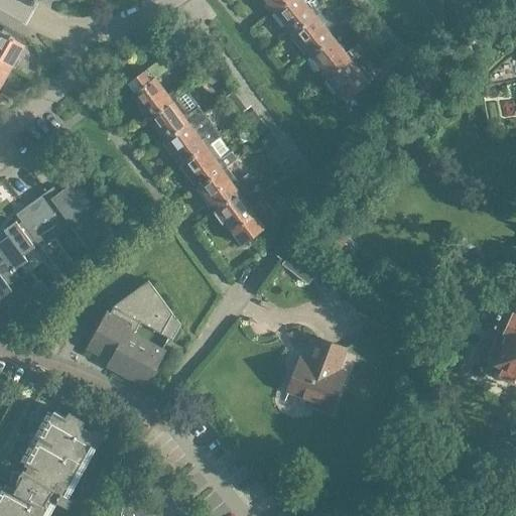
[(266,0),(276,12),(290,0),(266,0)]
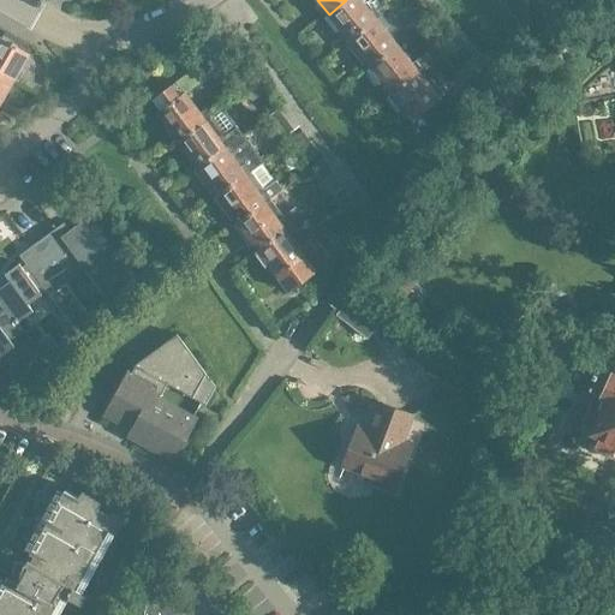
[(346,0),(329,15),(350,40),(393,6),(388,1),(384,4),(381,0),(346,0)]
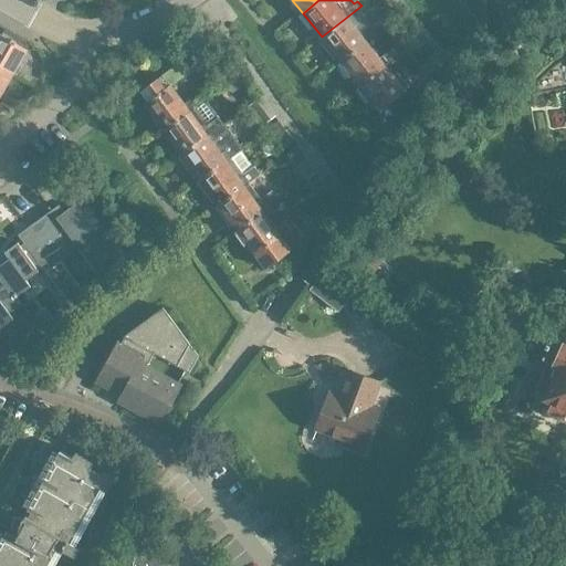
[(341,61),(342,62),(379,30),(376,25),(373,28),(358,11),(363,8),(362,6),(322,37),(341,61)]
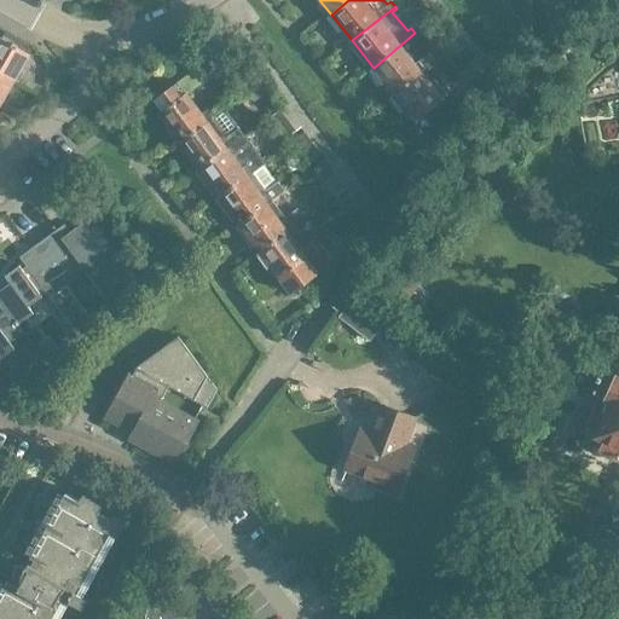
[(388,93),(389,96),(422,71),(437,59),(435,58),(431,52),(416,63),(404,47),(418,36),(415,33),(374,68),(371,70),(377,79),(381,84),(385,81),(392,91),(388,93)]
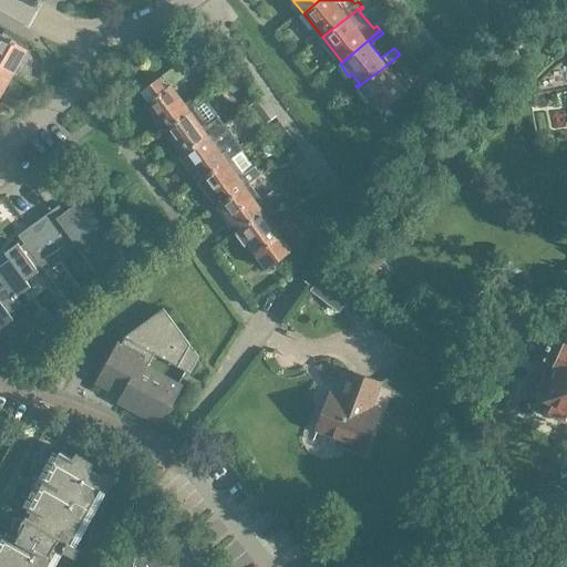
[(0,66),(8,72),(13,75),(28,49),(0,31),(0,66)]
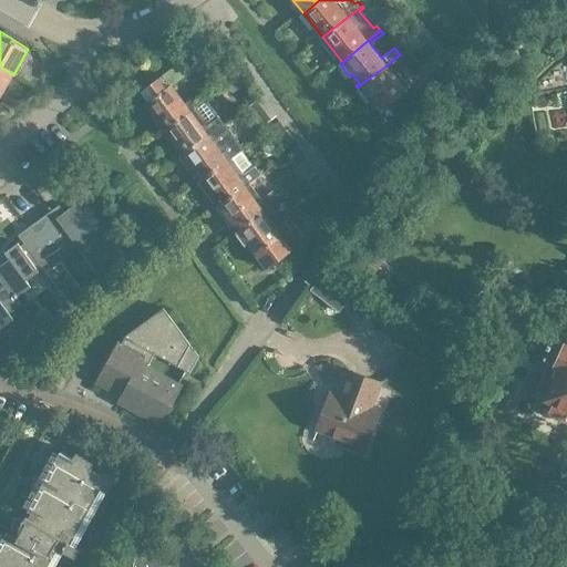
[(146,105),(165,131),(189,112),(172,88),(171,86),(192,71),(184,61),(142,92),(148,102),(146,105)]
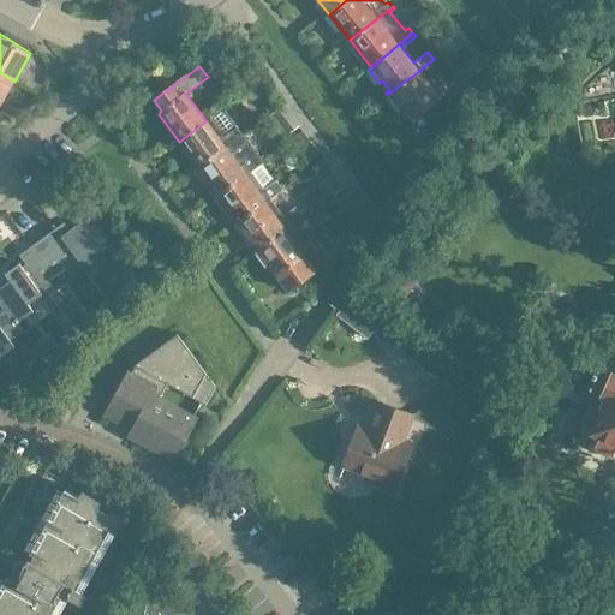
[(419,71),(387,95),(399,109),(404,106),(412,118),(418,114),(427,125),(447,108),(439,97),(443,93),(433,79),(429,82),(425,78),(419,71)]
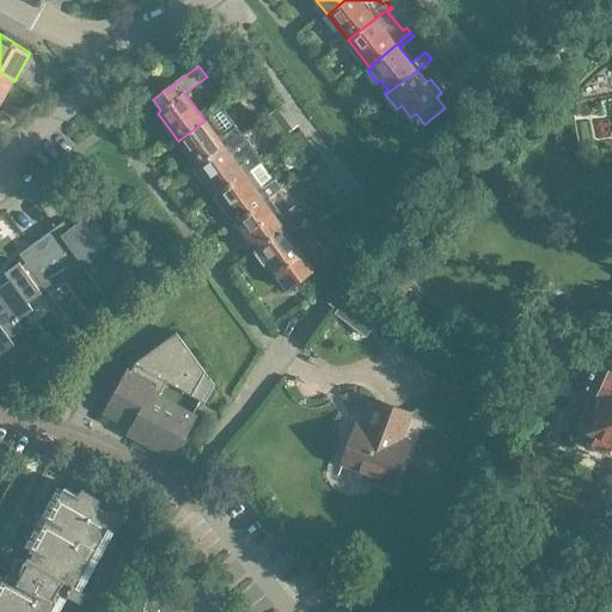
[(0,72),(0,104),(14,81),(8,78),(0,72)]
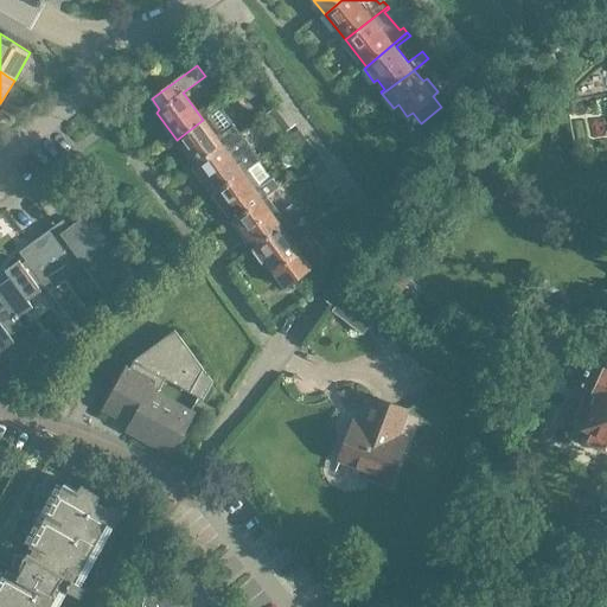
[(189,158),(197,167),(243,132),(237,125),(223,135),(209,115),(203,120),(177,140),(173,144),(185,160),(189,158)]
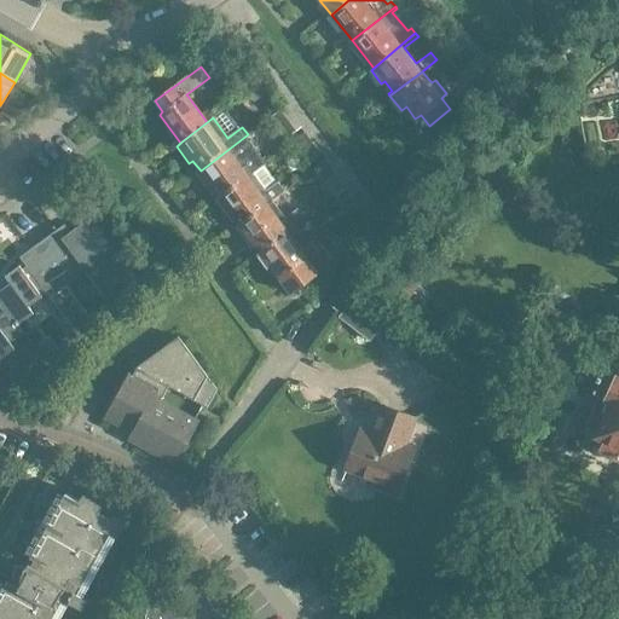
[(213,187),(224,202),(270,168),(267,165),(270,162),(249,134),(248,136),(248,134),(201,171),(196,173),(198,175),(208,190),(213,187)]
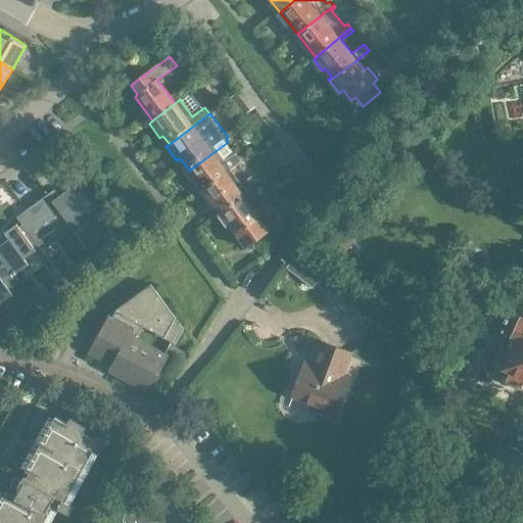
[(199,192),(204,198),(237,174),(233,170),(244,161),(238,153),(237,154),(228,142),(189,171),(202,190),(199,192)]
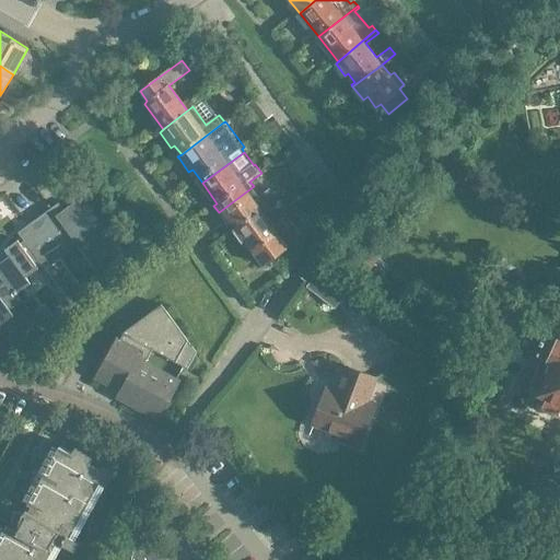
[(232,231),(237,240),(276,211),(270,203),(280,197),(273,189),(261,197),(254,186),(219,212),(225,222),(229,219),(235,229),(232,231)]
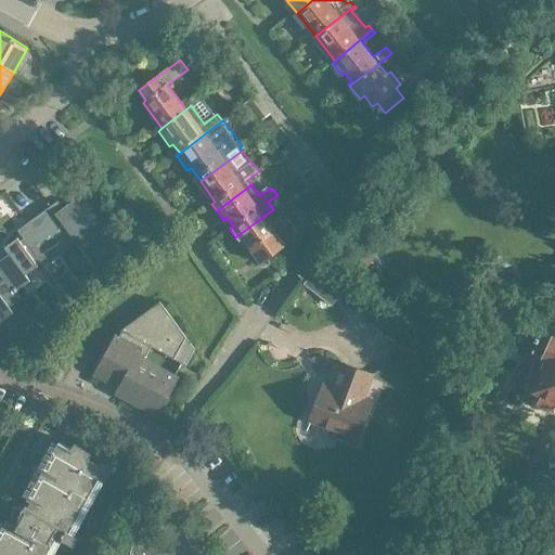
[(126,256),(81,195),(55,215),(49,206),(17,230),(24,237),(40,261),(67,298),(82,287),(60,256),(76,244),(100,275),(126,256)]
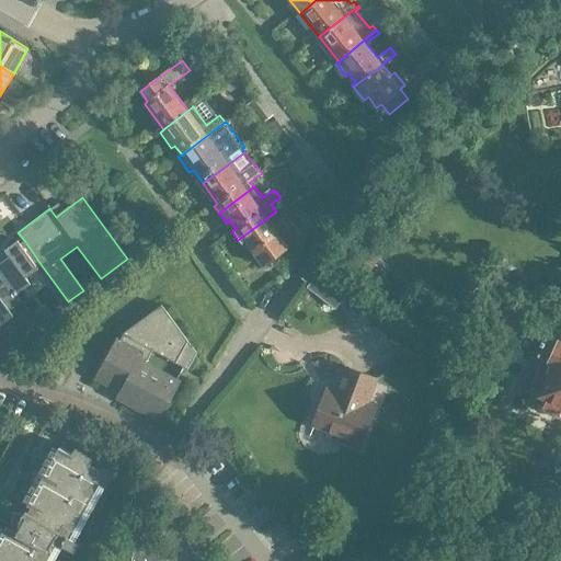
[(284,221),(276,212),(238,240),(243,247),(248,244),(252,252),(254,251),(263,264),(276,253),(295,240),(288,230),(292,228),(285,220),(284,221)]
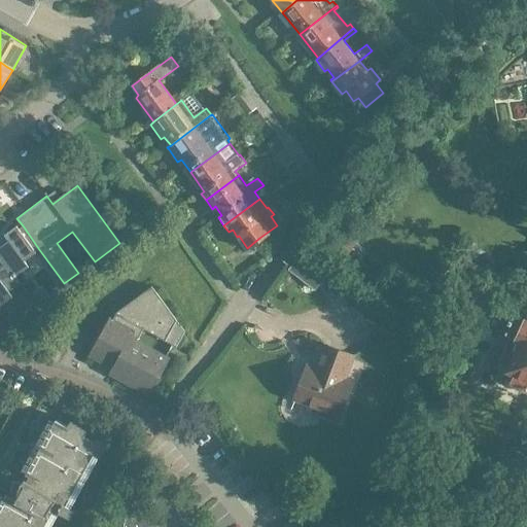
[(28,267),(24,260),(35,252),(34,251),(38,248),(23,225),(19,229),(15,225),(4,234),(9,240),(0,246),(0,255),(15,276),(28,267)]
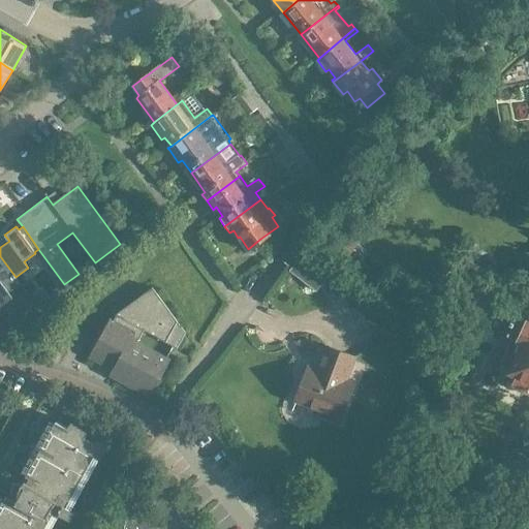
[(316,288),(325,276),(299,255),(290,268),(316,288)]
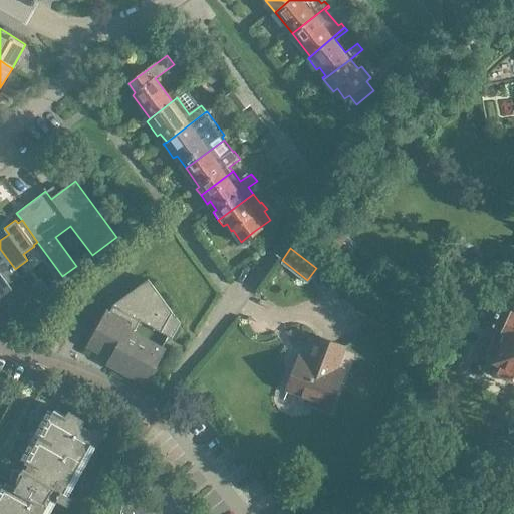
[(0,297),(12,289),(8,283),(19,275),(15,269),(0,249),(0,297)]
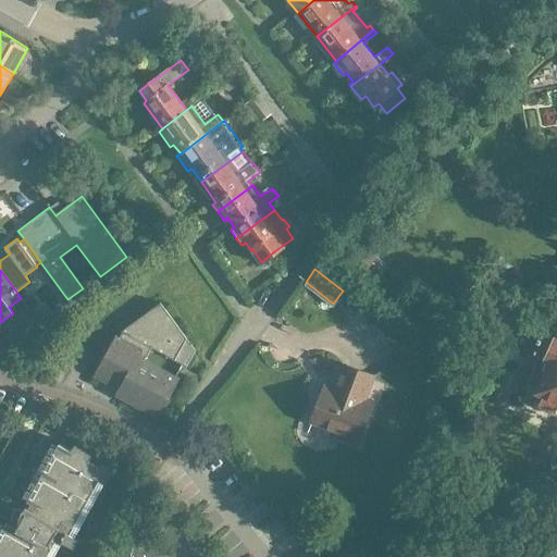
[(116,333),(94,375),(119,388),(115,394),(158,417),(180,374),(178,374),(178,375),(176,374),(183,361),(186,363),(195,347),(159,302),(122,330),(118,335),(116,334),(118,334),(116,333)]
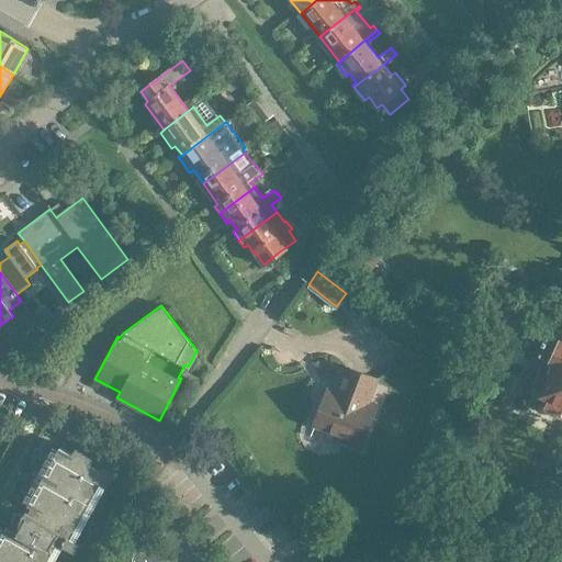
[(34,319),(41,328),(48,338),(54,327),(43,313),(34,319)]
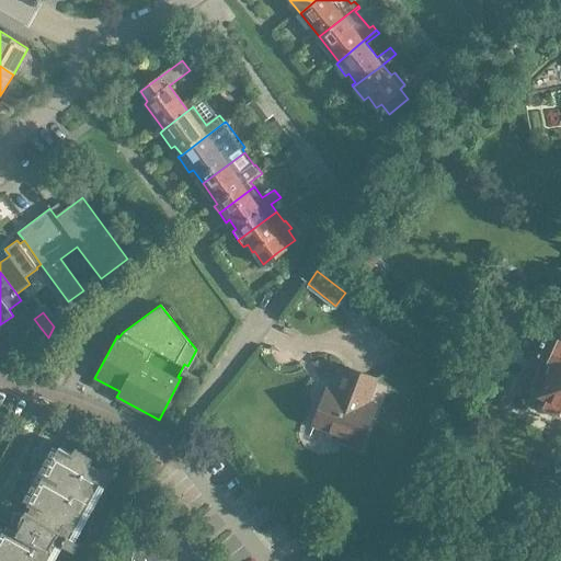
[(41,328),(29,351),(38,356),(48,338),(41,328)]
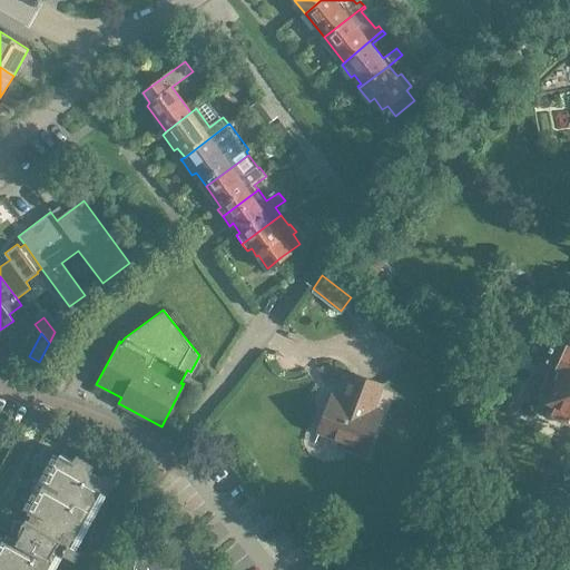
[(533,354),(559,365),(554,377),(558,379),(549,400),(553,402),(549,413),(569,422),(569,346),(568,346),(567,347),(541,336),(533,354)]
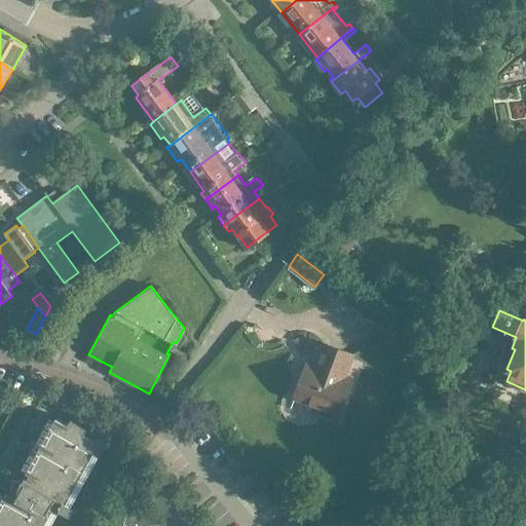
[(321,412),(337,418),(351,380),(344,377),(353,353),(324,342),(314,366),(307,363),(294,397),(322,407),(321,412)]
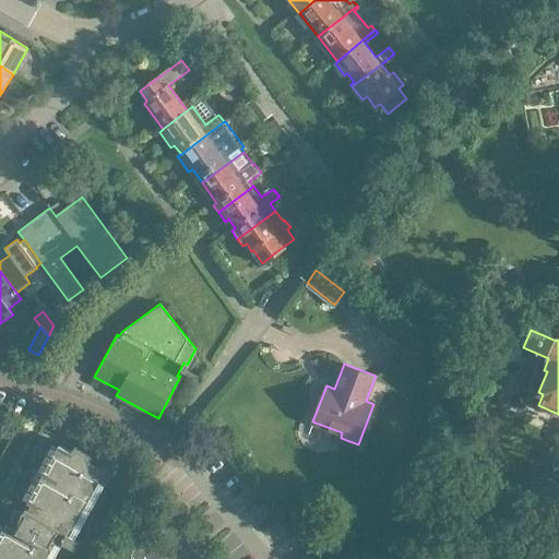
[(28,510),(26,509),(23,512),(14,510),(11,521),(13,522),(10,527),(6,525),(0,534),(0,558),(46,558),(51,550),(57,554),(62,545),(73,551),(79,543),(68,536),(94,490),(93,490),(91,485),(94,479),(104,486),(114,468),(74,447),(71,452),(59,445),(27,503),(32,506),(28,510)]
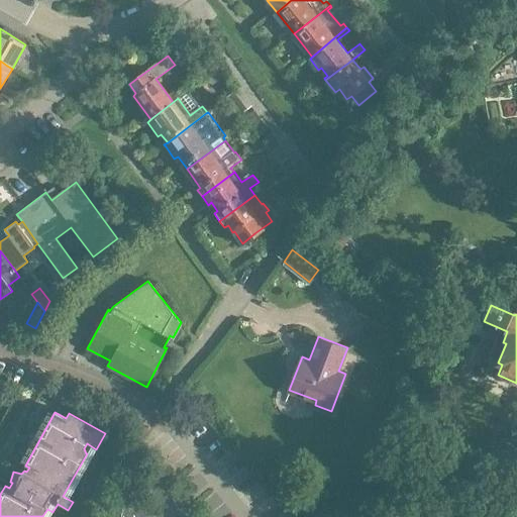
[(154,516),(156,516),(124,506),(120,516),(154,516)]
